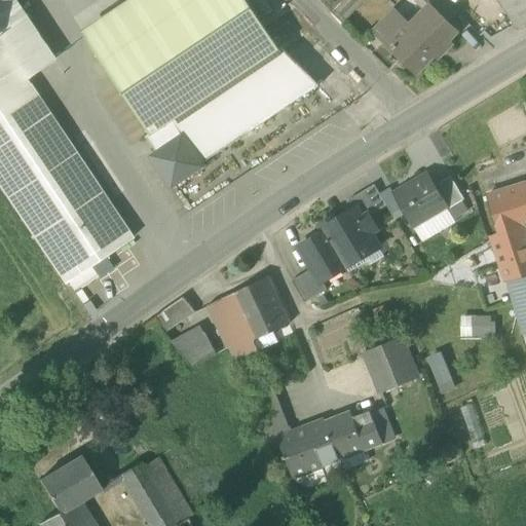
[(0,0),(0,41),(25,78),(52,60),(12,0),(0,0)]
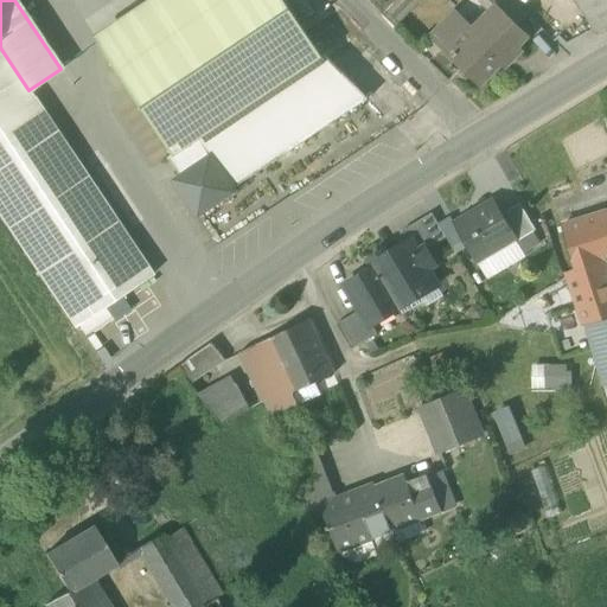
[(148,0),(95,36),(110,61),(200,0),(148,0)]
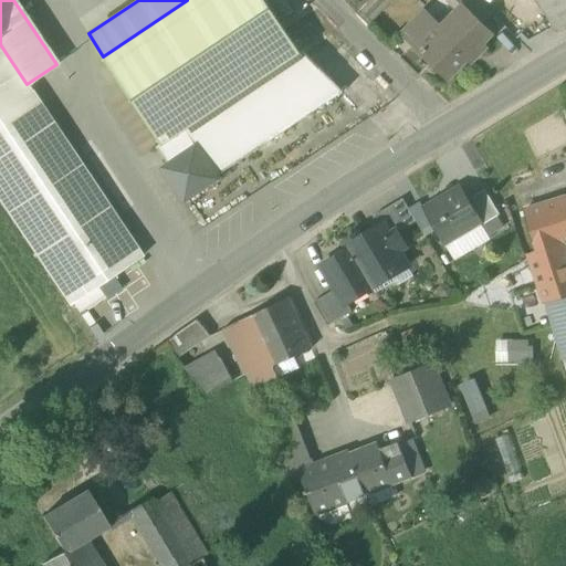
[(187,0),(103,56),(161,144),(163,145),(187,129),(255,83),(302,53),(301,52),(265,0),(187,0)]
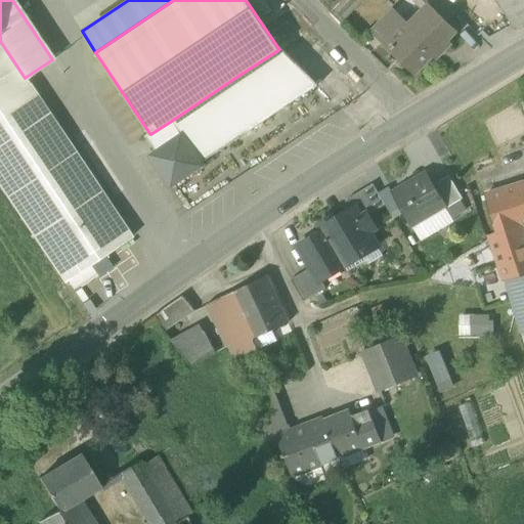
[(430,7),(445,23),(455,13),(442,0),(417,0),(416,1),(426,10),(430,7)]
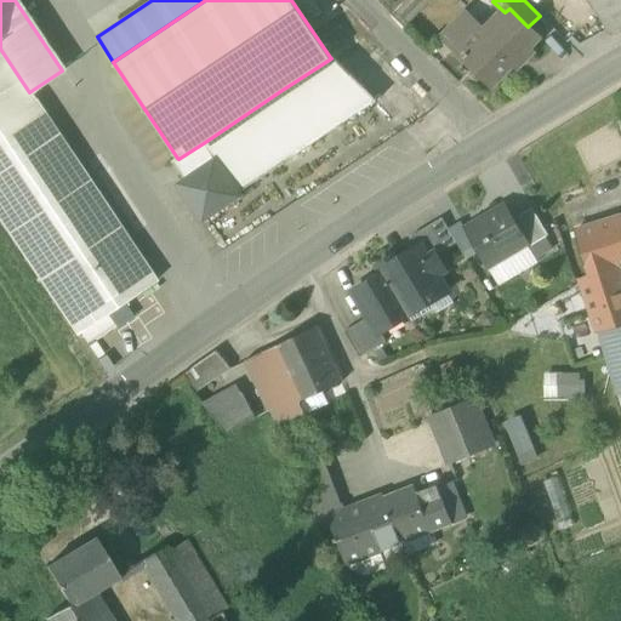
[(443,39),(491,85),(518,57),(523,62),(534,51),(529,47),(539,38),(528,27),(510,9),(505,12),(485,33),(467,15),(443,39)]
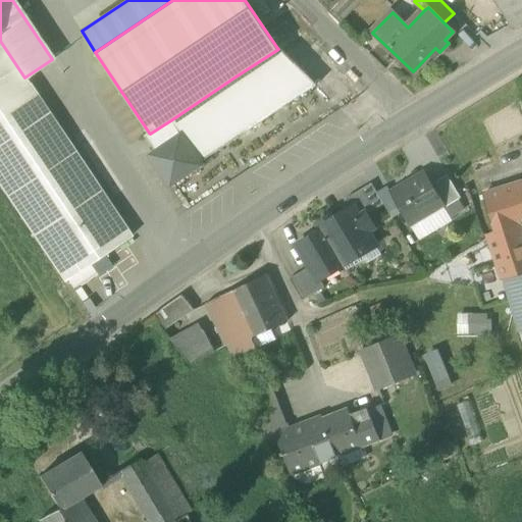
[(24,77),(0,41),(0,188),(63,282),(66,279),(76,273),(104,255),(131,237),(24,77)]
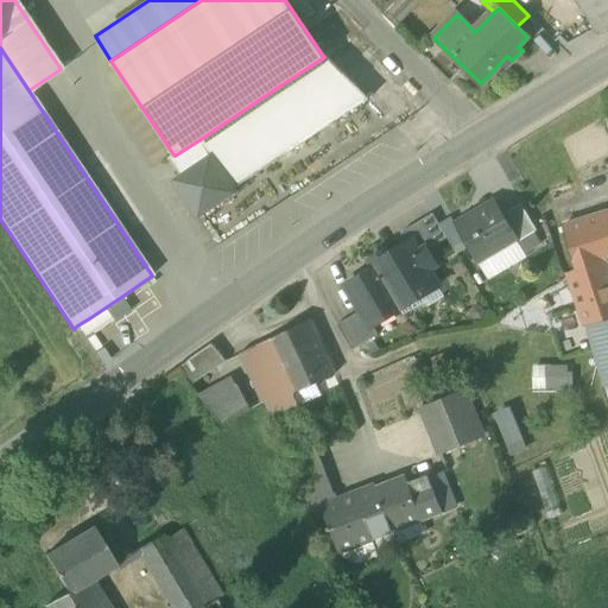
[(274,89),(309,140),(352,111),(369,100),(331,62),(324,55),(323,56),(324,57),(274,89)]
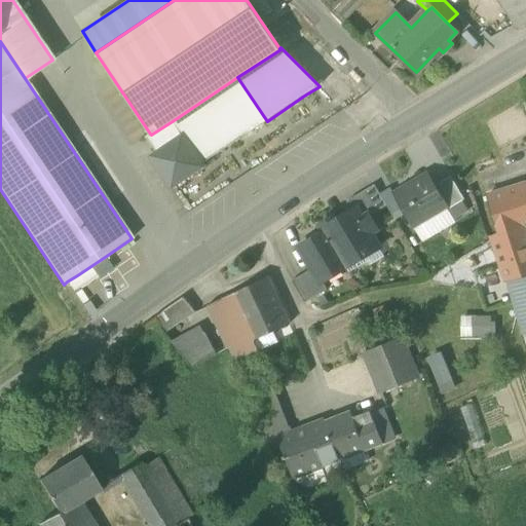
[(237,77),(174,120),(203,163),(267,121),(237,77)]
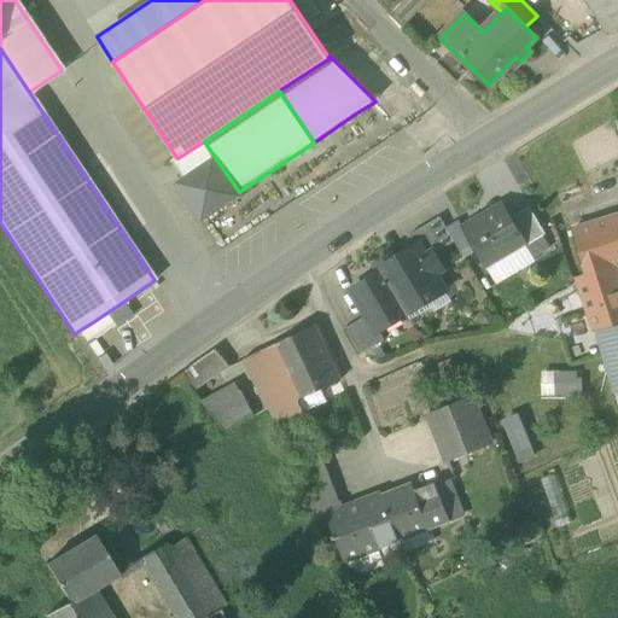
[(368,128),(357,112),(239,192),(242,196),(249,208),(368,128)]
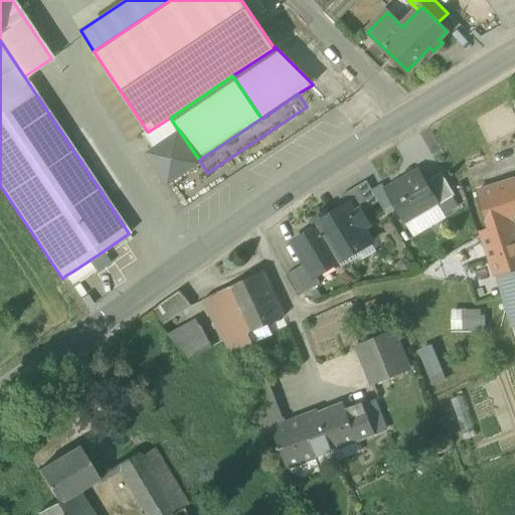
[(201,163),(199,160),(170,118),(148,132),(147,131),(144,133),(154,148),(147,152),(169,184),(201,163)]
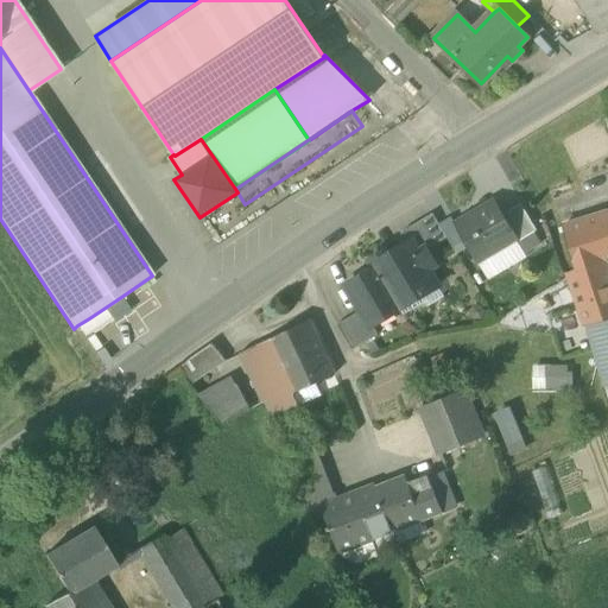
[(549,189),(553,201),(572,192),(569,182),(549,189)]
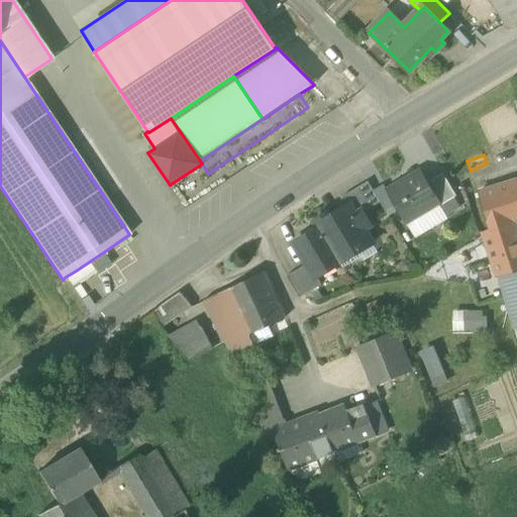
[(399,210),(406,223),(438,204),(439,204),(427,183),(420,171),(387,191),(393,201),(399,210)]
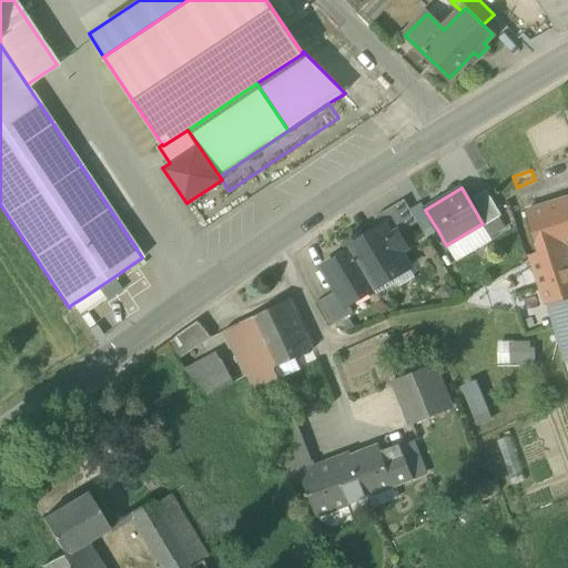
[(486,191),(469,201),(483,224),(482,224),(483,226),(498,217),(501,215),(486,191)]
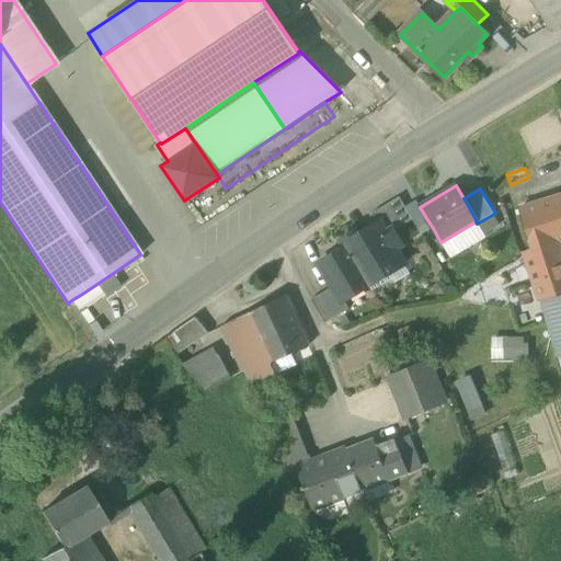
[(560,241),(560,196),(518,209),(530,250),(530,251),(560,241)]
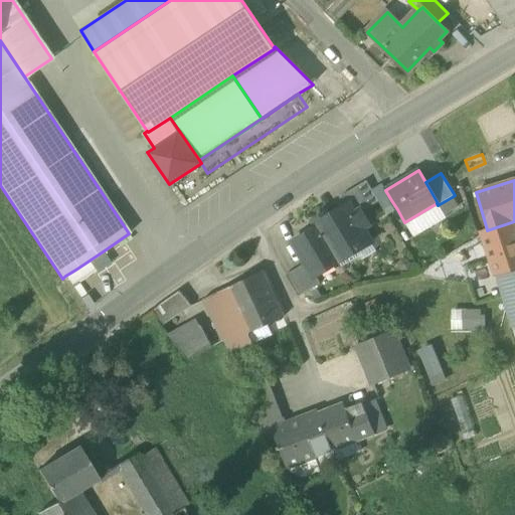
[(348,204),(354,214),(361,210),(361,211),(378,201),(371,189),(366,181),(341,196),(347,204),(348,204)]
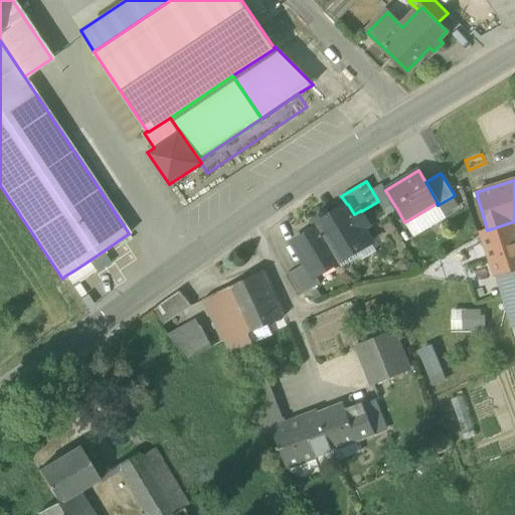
[(378,201),(381,206),(391,200),(385,190),(381,183),(371,189),(378,201)]
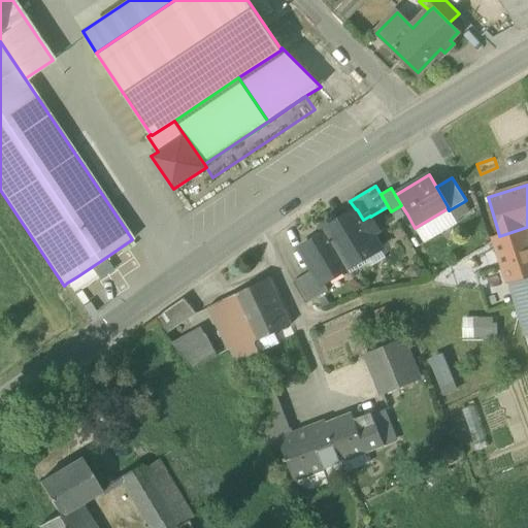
[(463,202),(449,210),(455,221),(469,212),(463,202)]
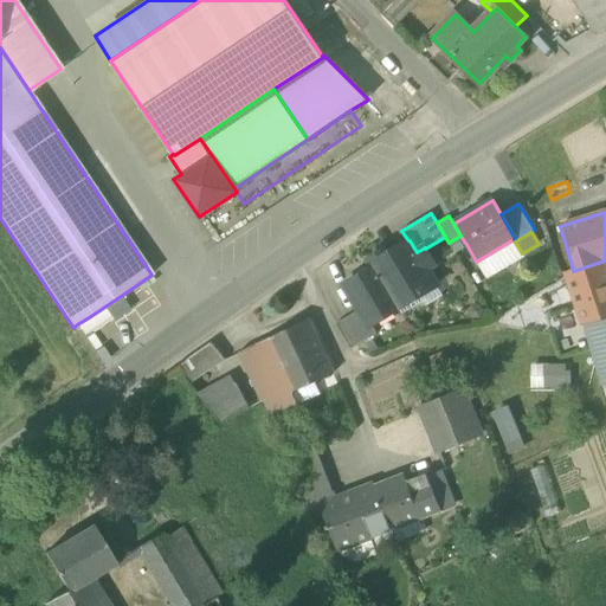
[(455,253),(468,246),(461,236),(449,243),(455,253)]
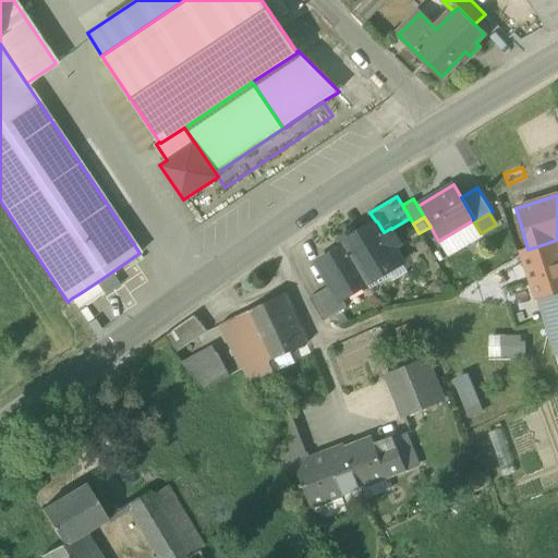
[(448,256),(482,235),(481,233),(474,222),(473,220),(438,241),(448,256)]
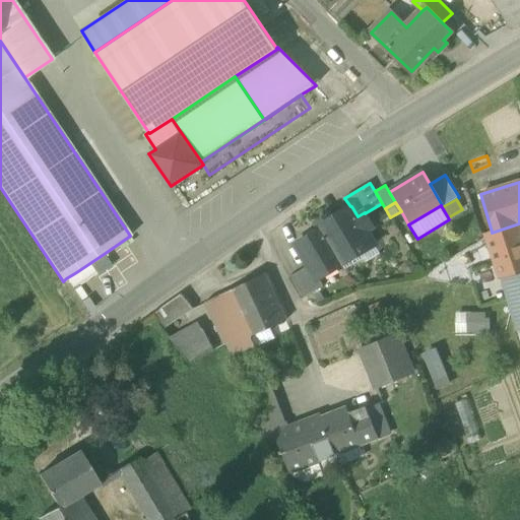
[(342,265),(342,264),(339,258),(356,249),(360,254),(375,246),(366,230),(373,225),(365,213),(365,212),(358,216),(351,206),(350,206),(328,219),(326,216),(316,222),(320,230),(321,229),(342,265)]
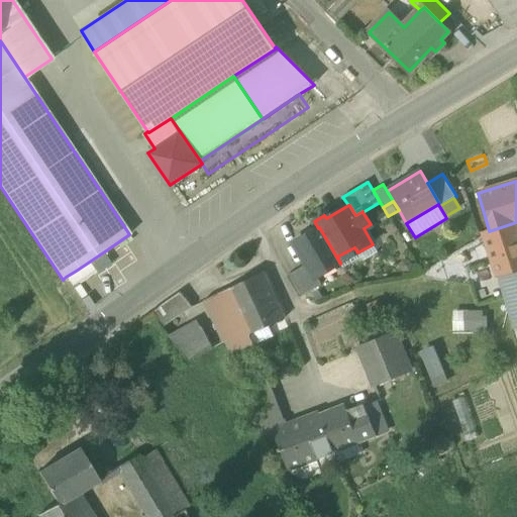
[(482,232),(496,277),(498,277),(516,271),(516,222),(489,231),(489,230),(482,232)]
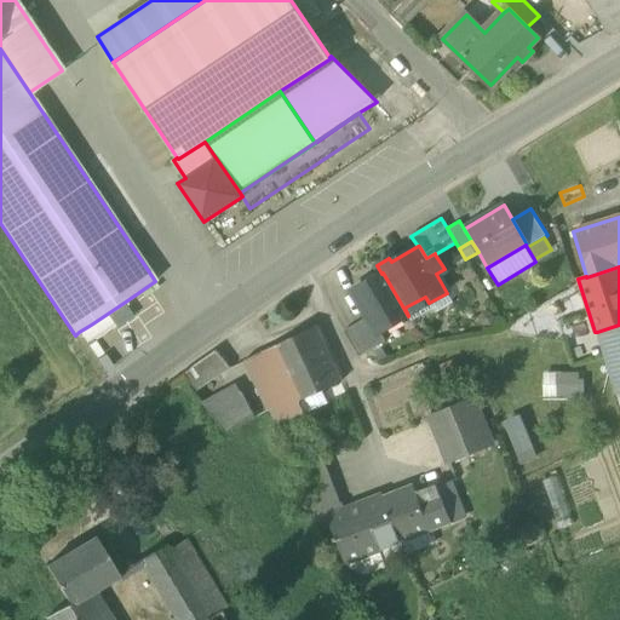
[(380,332),(408,316),(383,273),(382,274),(354,291),(368,316),(379,333),(380,332)]
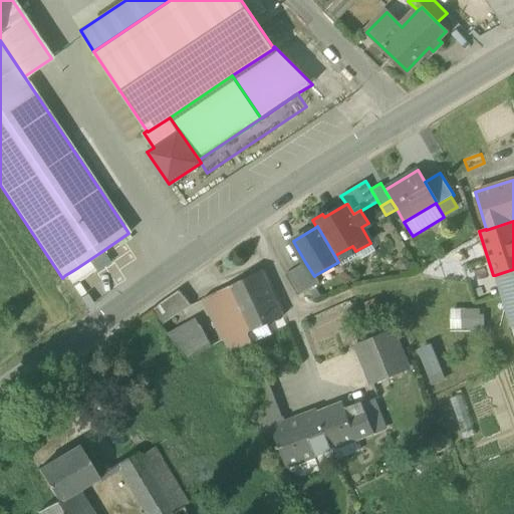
[(370,243),(355,251),(358,256),(360,259),(374,251),(370,243)]
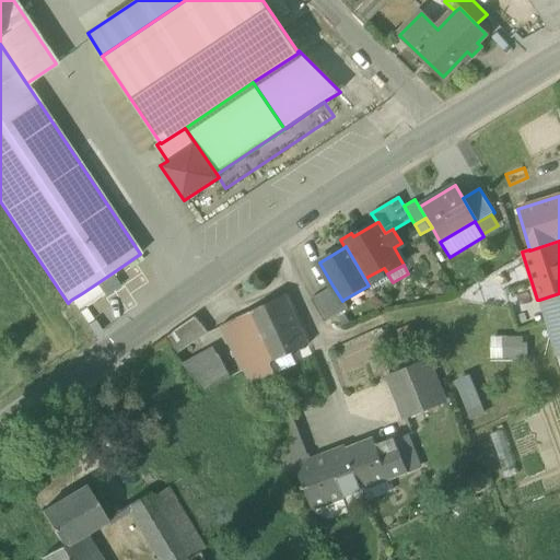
[(391,279),(387,273),(384,268),(365,278),(369,284),(372,290),(391,279)]
